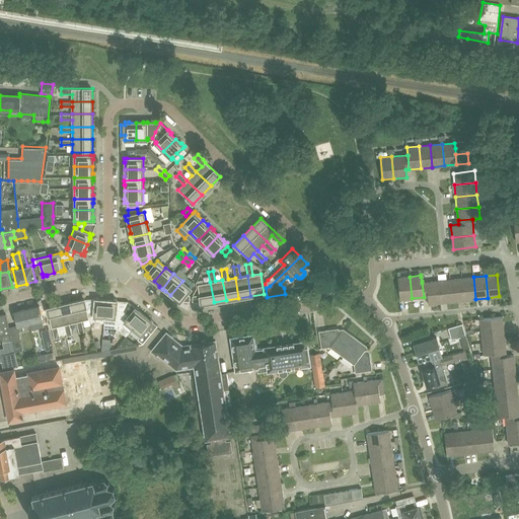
[(412,298),(410,277),(397,278),(399,300),(412,298)]
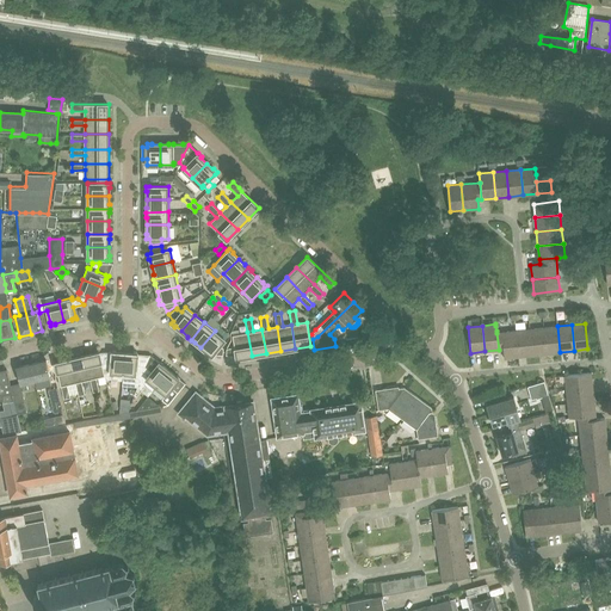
[(543,328),(545,353),(560,352),(557,326),(543,328)]
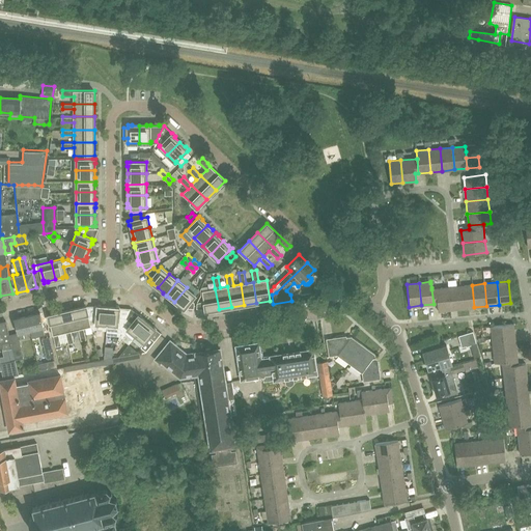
[(472,285),(459,286),(463,308),(474,307),(472,285)]
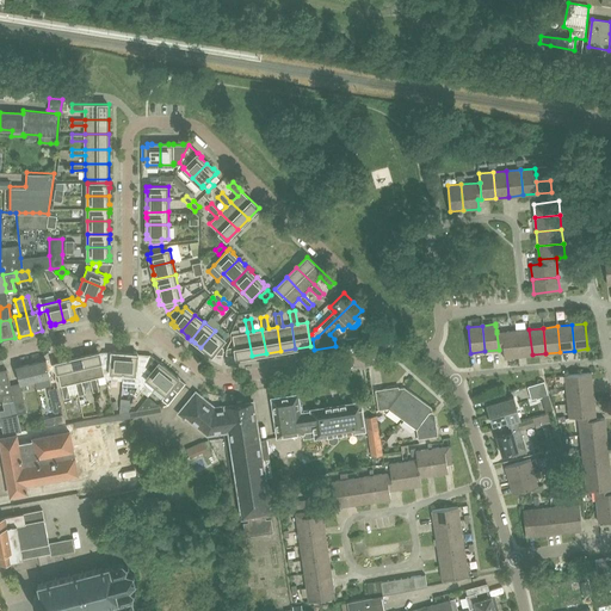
[(518,357),(532,355),(529,329),(514,331),(518,357)]
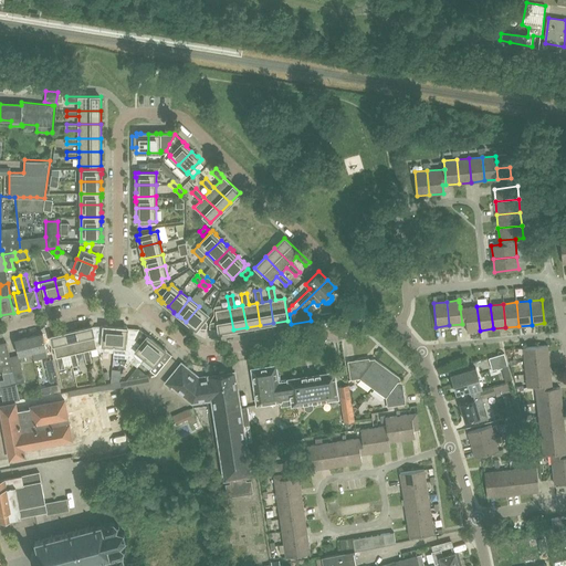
[(208,314),(199,306),(186,322),(192,326),(191,327),(196,331),(198,328),(207,328),(207,323),(203,320),(208,314)]
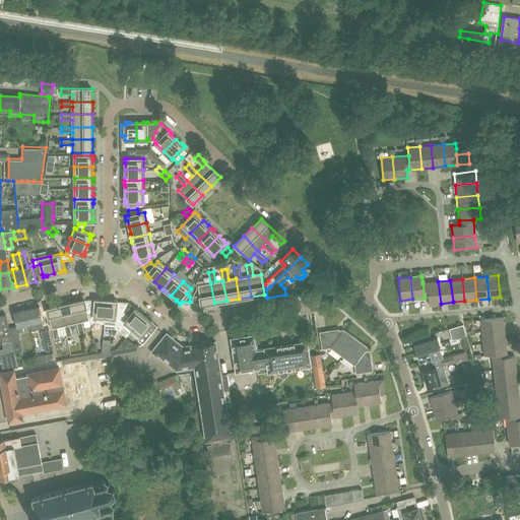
[(438,281),(423,283),(425,298),(428,298),(429,305),(441,304),(438,281)]
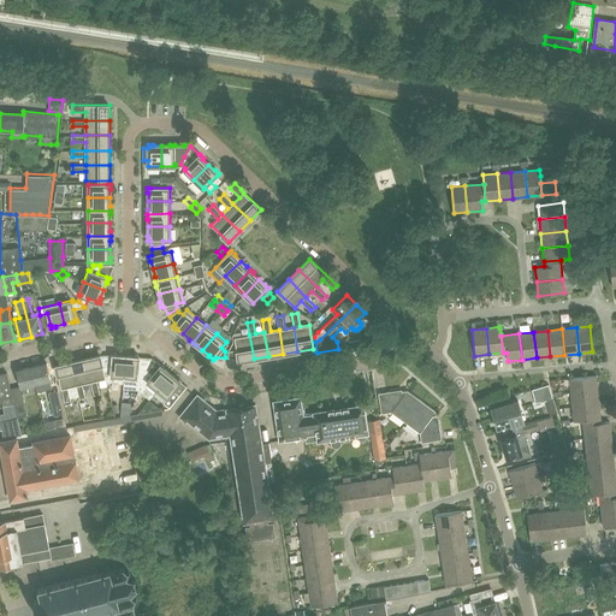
[(238,361),(254,359),(249,335),(235,337),(236,350),(229,351),(227,357),(238,359),(238,361)]
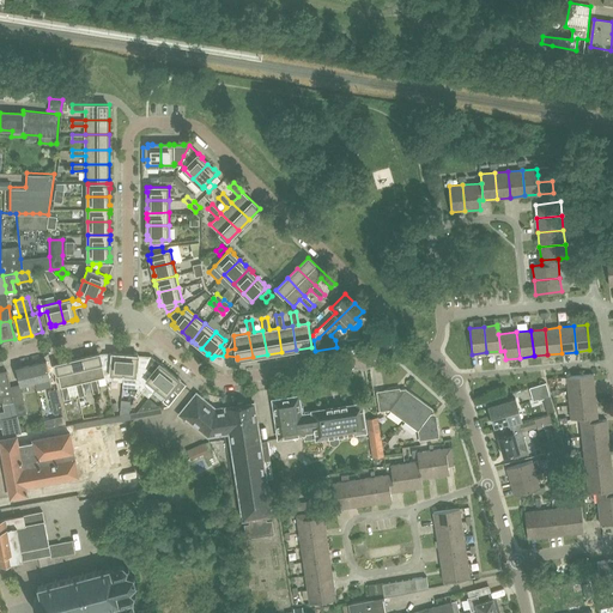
[(102,364),(105,376),(107,381),(113,380),(111,374),(123,375),(125,354),(116,353),(116,352),(111,352),(111,356),(111,364),(102,364)]
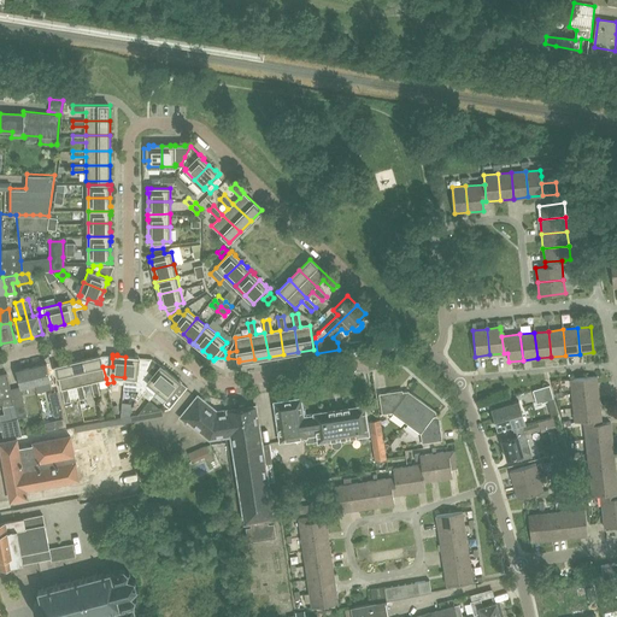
[(100,394),(97,381),(106,378),(103,366),(100,356),(86,359),(90,382),(94,395),(100,394)]
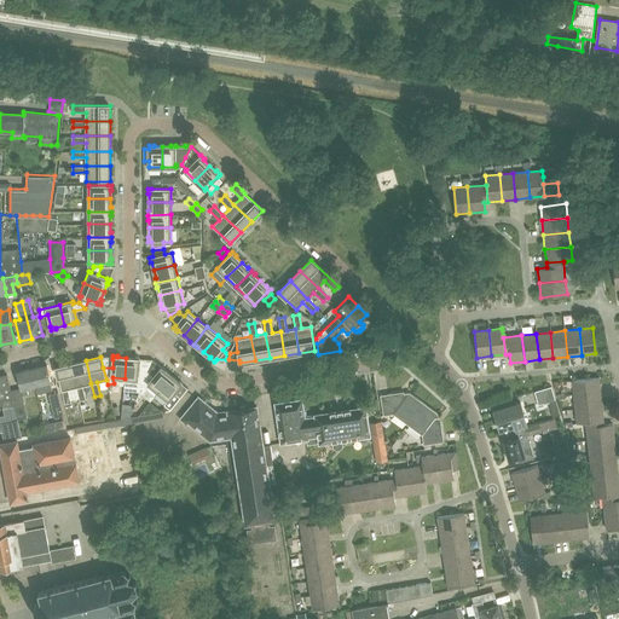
[(126,358),(125,379),(123,388),(139,391),(144,377),(148,370),(139,370),(139,362),(140,362),(140,358),(134,357),(134,358),(126,358)]
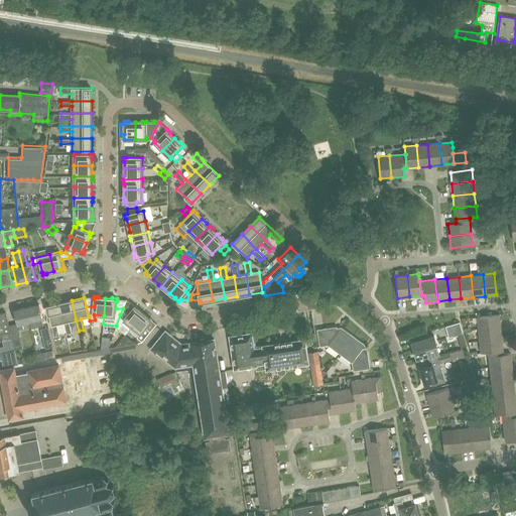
[(132,327),(143,312),(137,308),(138,307),(135,304),(134,305),(127,299),(123,308),(120,314),(116,326),(114,333),(115,335),(122,326),(121,325),(124,320),(132,327)]
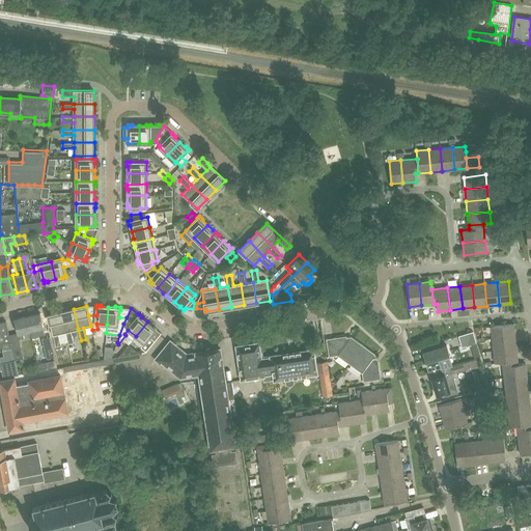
[(74,342),(73,339),(71,331),(78,329),(74,309),(61,311),(65,332),(68,343),(71,351),(74,350),(73,342),(74,342)]
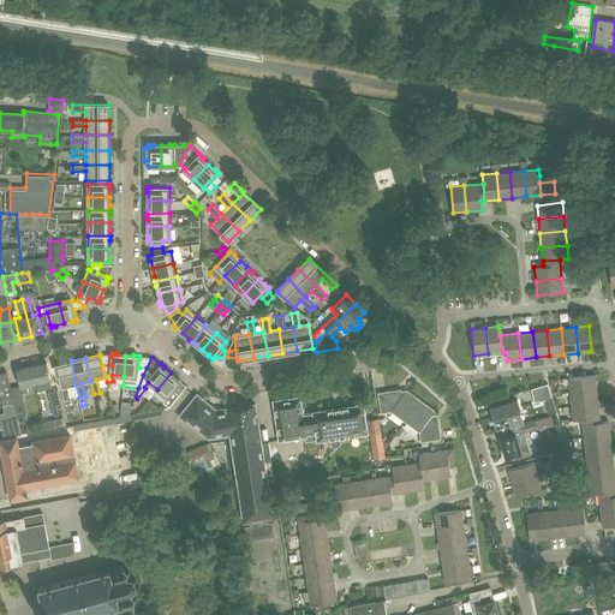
[(70,399),(67,387),(76,384),(71,360),(55,364),(64,401),(70,399)]
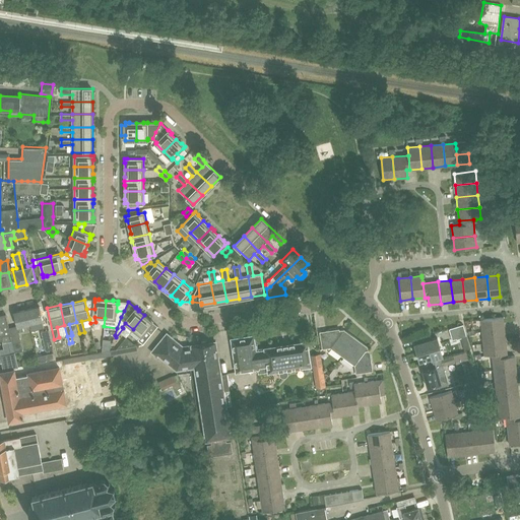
[(45,325),(41,313),(39,306),(25,309),(29,323),(38,321),(39,327),(45,325)]
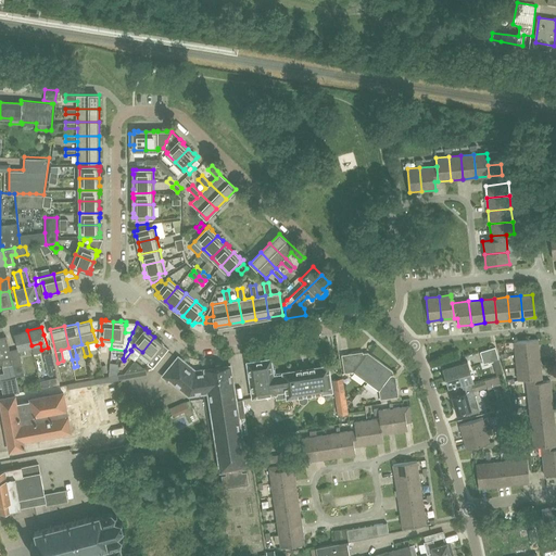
[(24,348),(32,345),(27,330),(14,333),(16,342),(19,350),(10,352),(13,364),(15,376),(16,377),(24,376),(23,367),(20,355),(25,354),(24,348)]
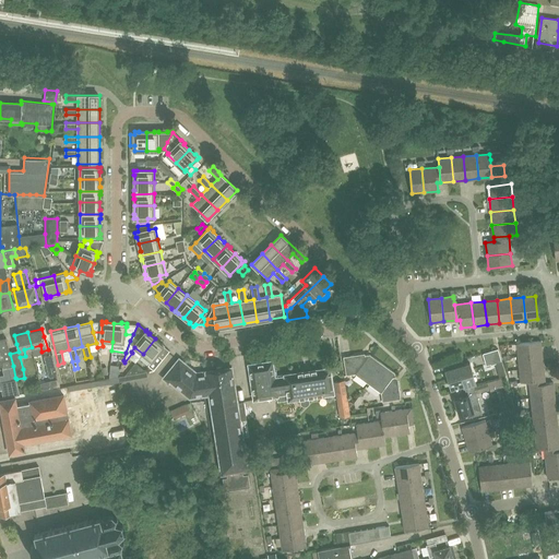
[(3,368),(7,367),(13,366),(10,354),(8,346),(7,337),(0,339),(0,340),(0,342),(0,366),(2,366),(3,368)]
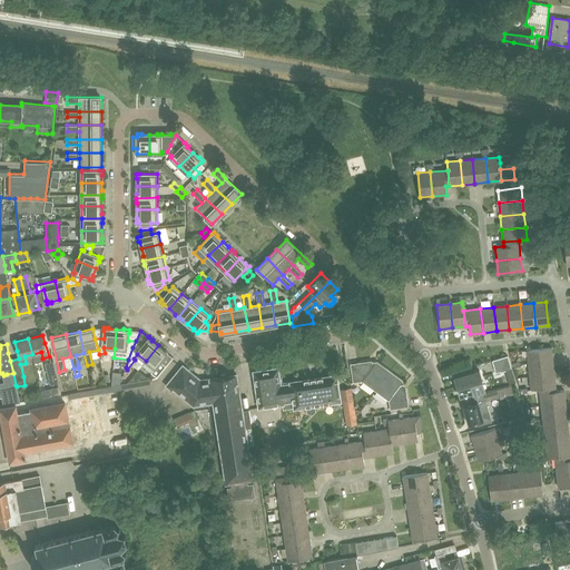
[(172,359),(166,355),(168,353),(165,350),(164,351),(158,345),(146,361),(155,369),(151,373),(156,377),(161,371),(166,366),(172,359)]
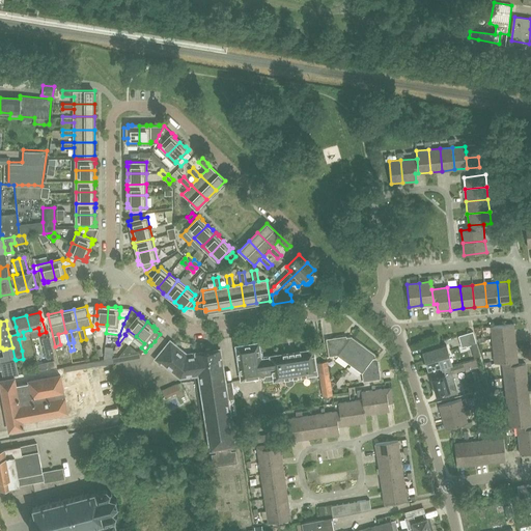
[(492,337),(514,335),(513,332),(511,332),(510,325),(513,324),(513,323),(491,326),(492,337)]
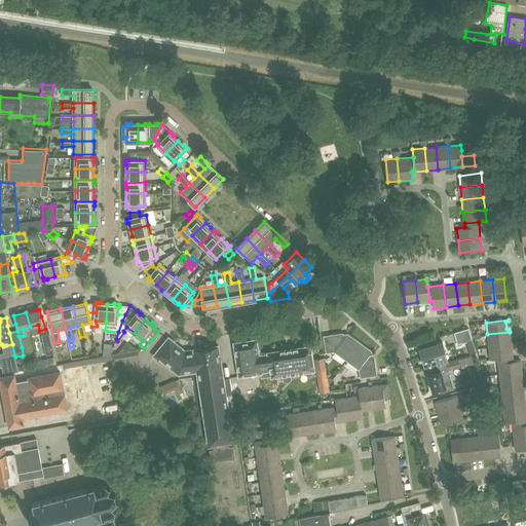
[(467,330),(455,333),(454,333),(457,342),(458,342),(471,339),(467,330)]
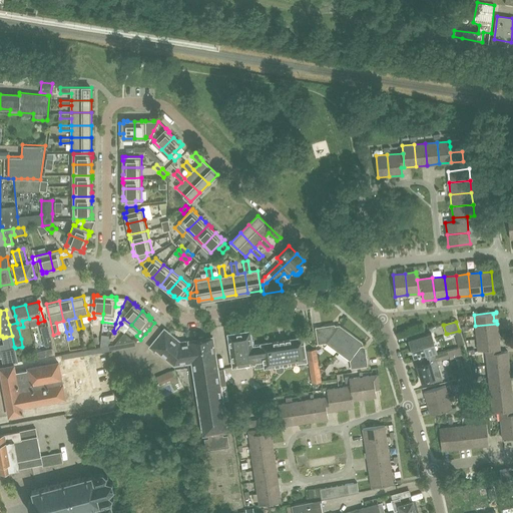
[(475,326),(477,338),(496,336),(495,329),(497,329),(497,324),(475,326)]
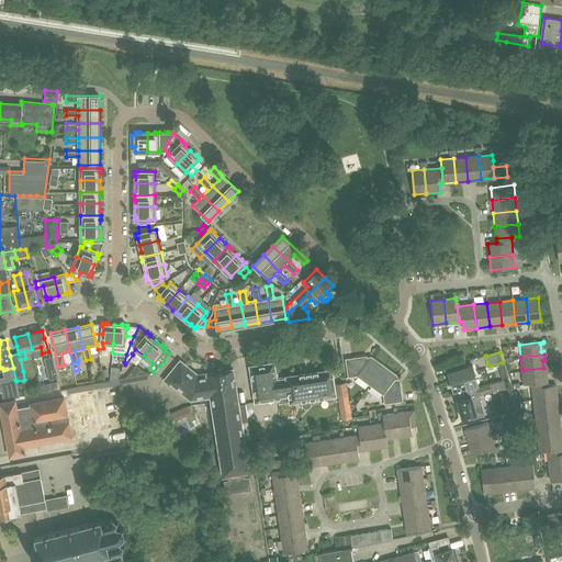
[(58,378),(53,356),(44,358),(49,380),(58,378)]
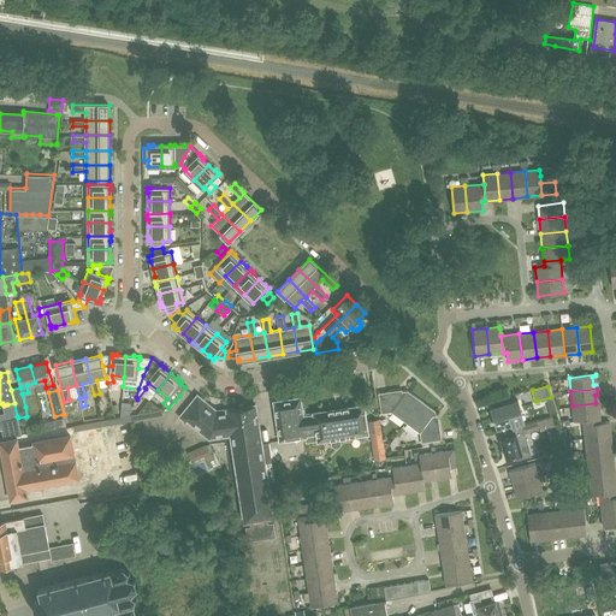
[(391,410),(406,421),(421,400),(408,391),(400,392),(400,390),(379,392),(381,412),(391,410)]
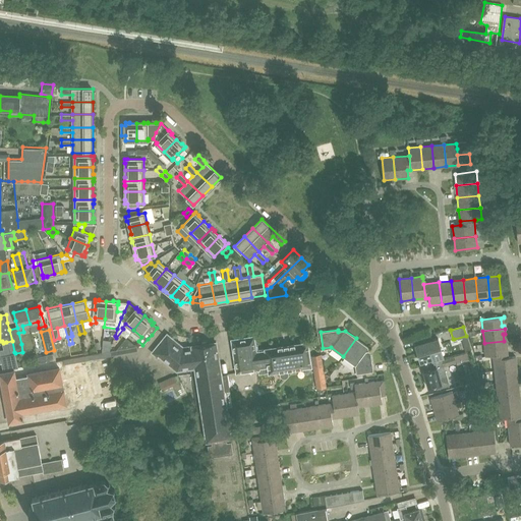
[(230,391),(227,373),(221,374),(216,342),(182,347),(167,335),(153,353),(157,356),(158,355),(176,370),(189,368),(191,365),(194,364),(207,442),(212,441),(212,445),(208,446),(210,457),(233,454),(231,442),(227,443),(226,439),(231,438),(226,407),(232,406),(230,391)]
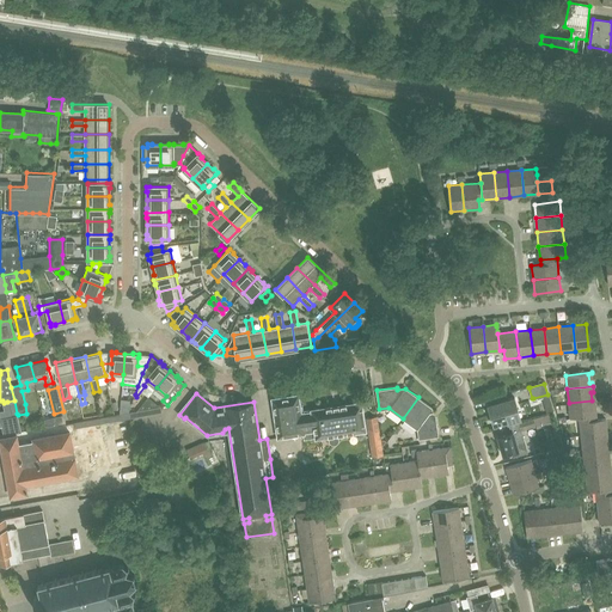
[(304,439),(316,438),(329,435),(329,441),(330,442),(331,444),(332,444),(335,444),(336,444),(337,442),(338,441),(338,440),(337,434),(365,430),(361,402),(312,410),(312,412),(301,414),(298,396),(273,399),(279,436),(304,433),(304,439)]
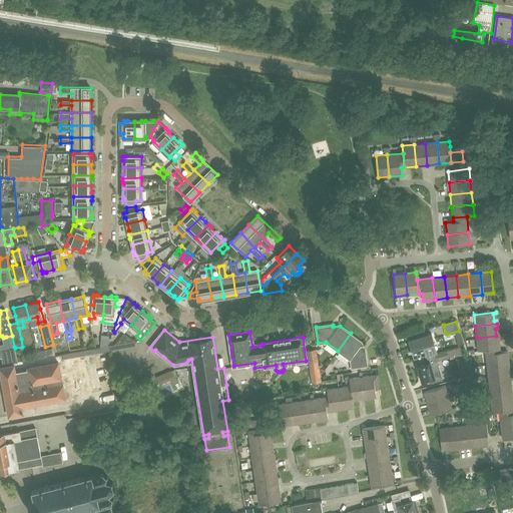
[(119,339),(114,345),(134,341),(124,333),(119,339)]
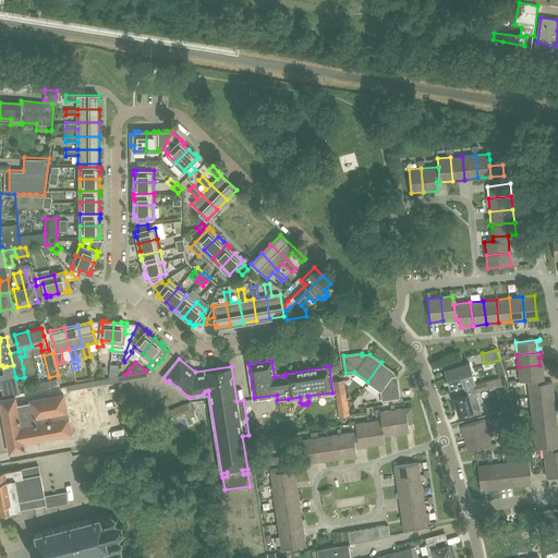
[(381,362),(367,381),(380,391),(381,400),(400,398),(397,379),(395,379),(393,372),(381,362)]
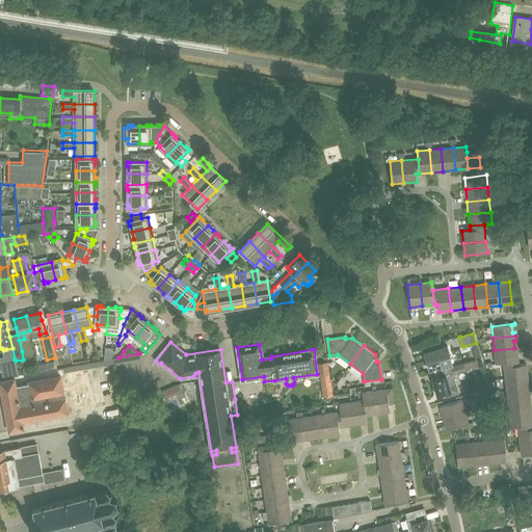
[(429,369),(442,366),(443,369),(453,366),(447,346),(424,352),(429,369)]
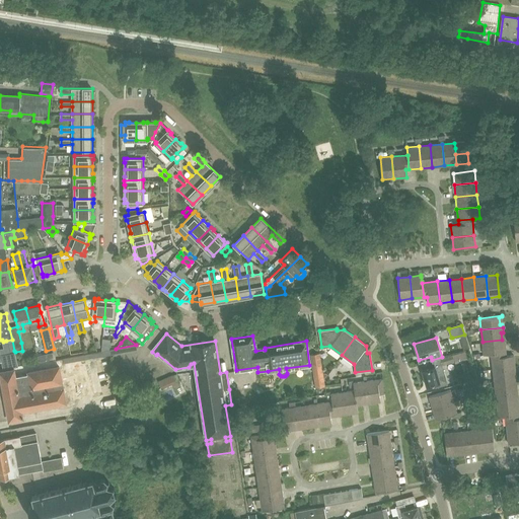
[(12,340),(6,341),(3,342),(4,347),(8,346),(10,352),(14,351),(12,340)]
